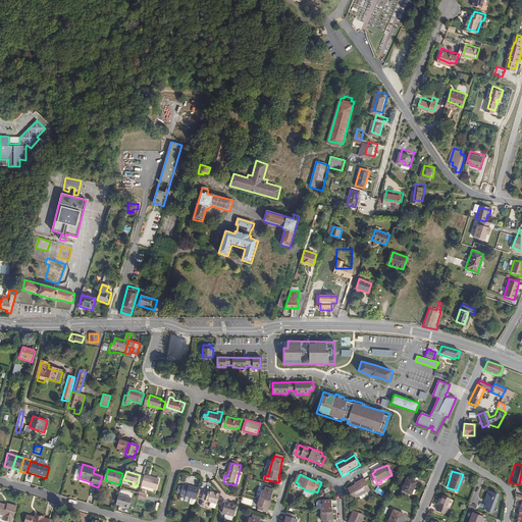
[(157,490),(160,479),(145,475),(142,486),(157,490)]
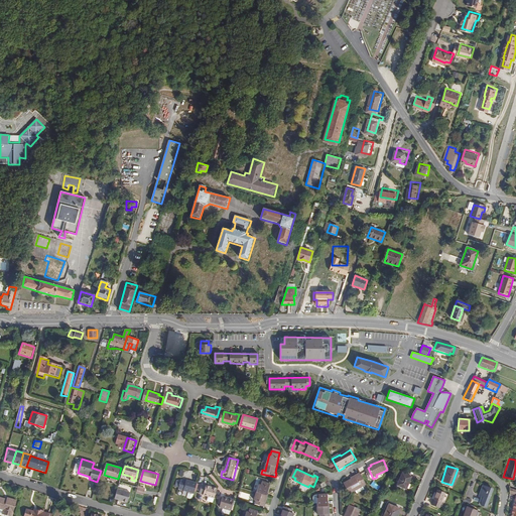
[(366,485),(360,473),(357,475),(357,476),(344,484),(349,494),(366,485)]
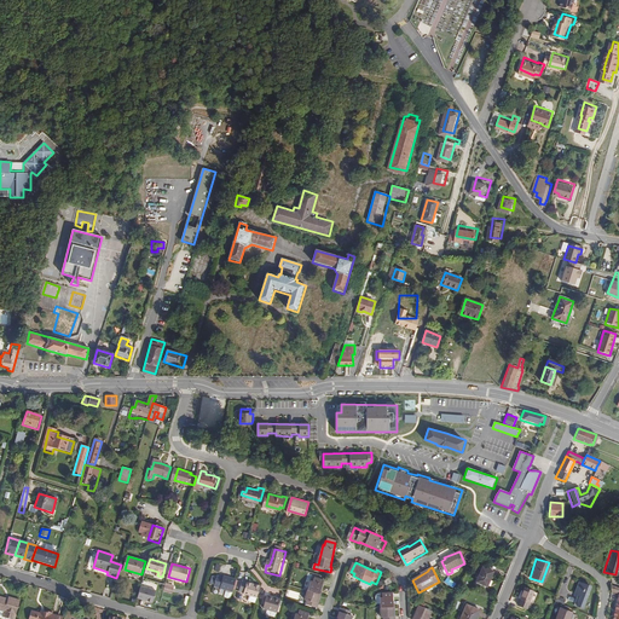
[(489,589),(495,573),(484,568),(478,584),(489,589)]
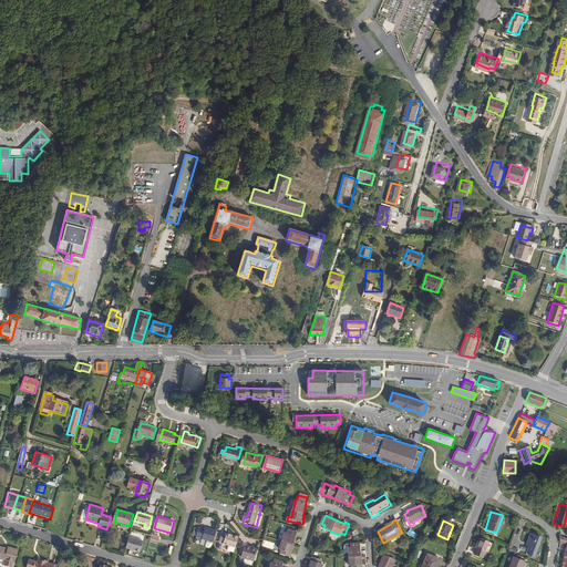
[(214,539),(217,529),(206,526),(206,528),(200,526),(197,535),(214,539)]
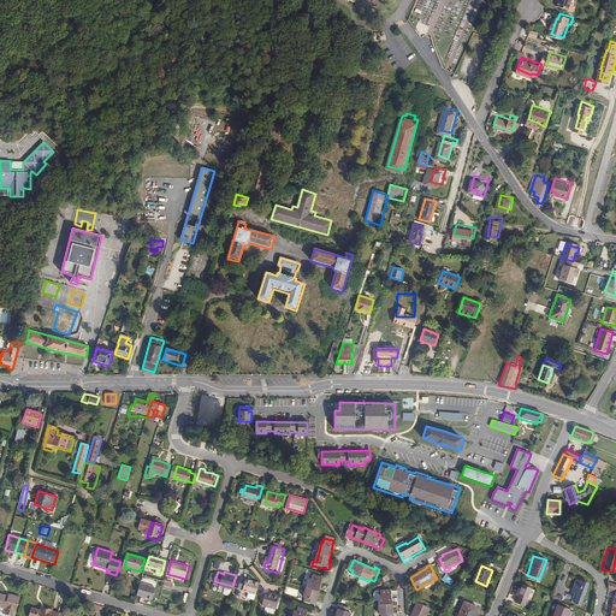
[(319,599),(324,576),(314,574),(313,578),(311,576),(307,596),(308,596),(307,600),(319,604),(320,599),(319,599)]
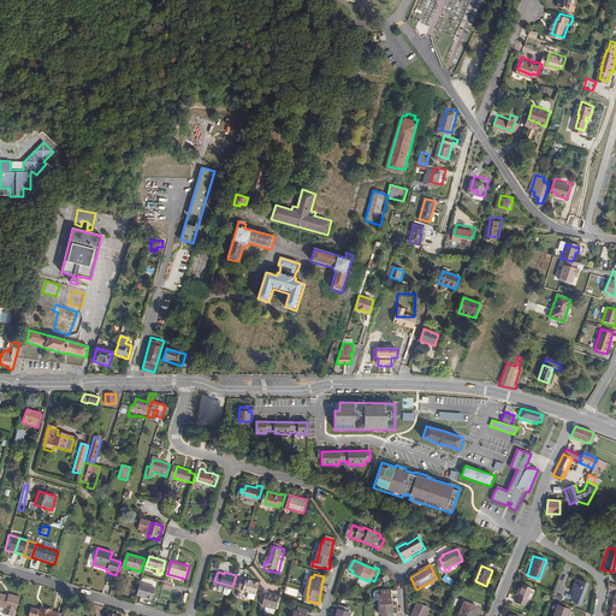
[(256,594),(260,582),(243,578),(240,587),(244,588),(244,591),(256,594)]
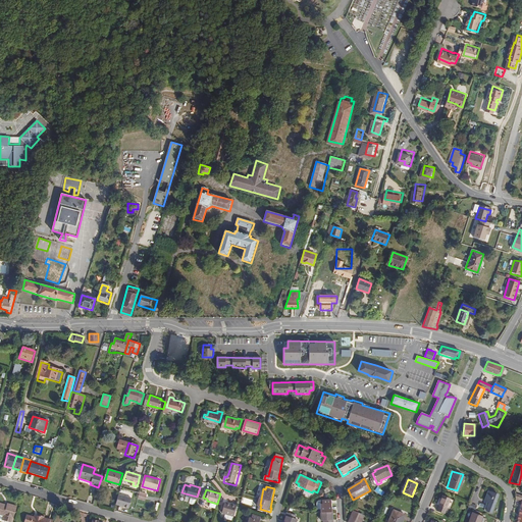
[(499,494),(488,491),(484,501),(487,502),(484,511),(491,513),(499,494)]
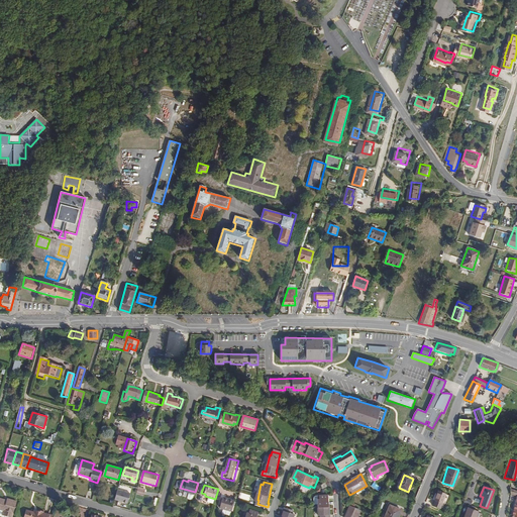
[(130,493),(117,490),(114,501),(126,505),(130,493)]
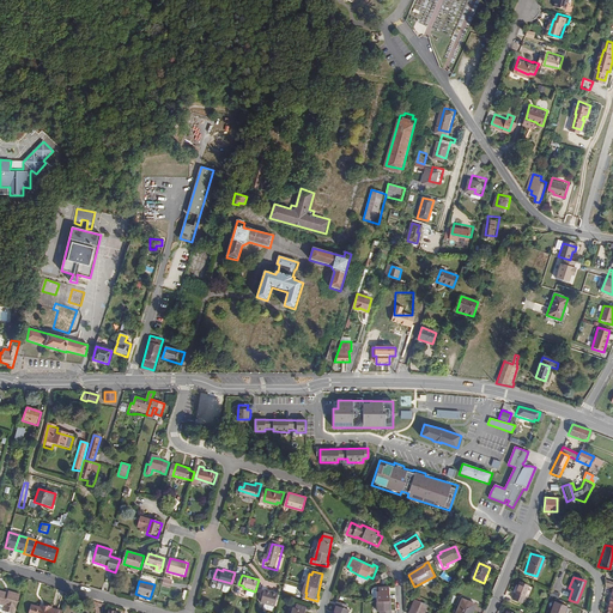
[(520,602),(526,586),(517,582),(513,593),(514,593),(511,599),(520,602)]
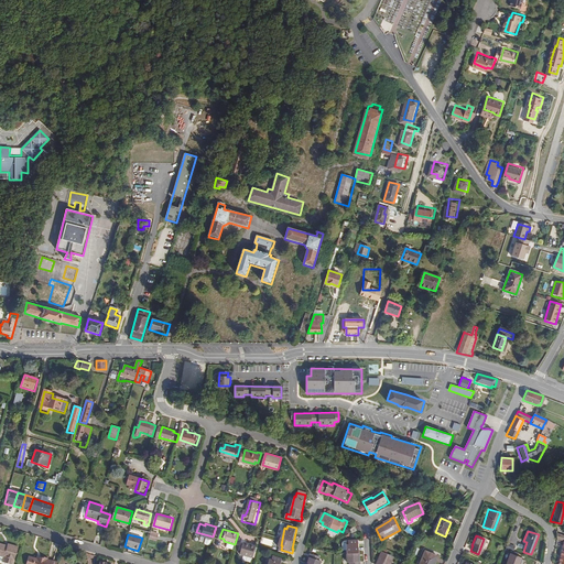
[(359,562),(359,541),(349,541),(349,544),(347,543),(347,562),(349,562),(348,563),(360,563),(360,562),(359,562)]
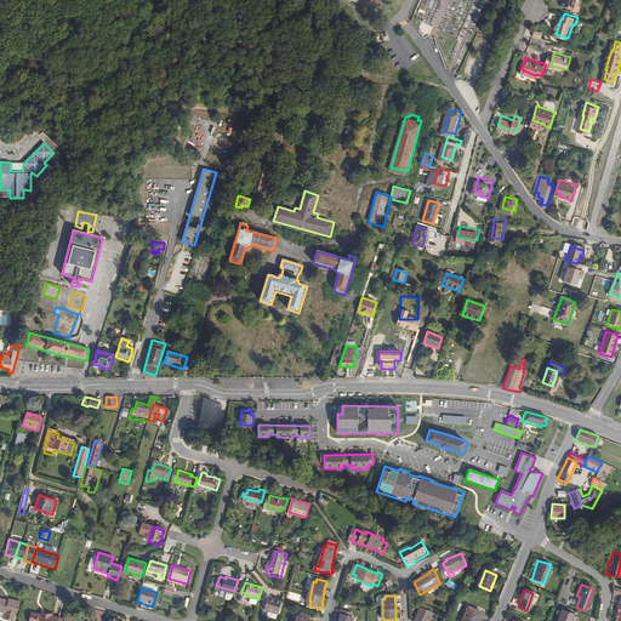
[(278,620),(283,600),(269,597),(266,609),(269,610),(268,617),(278,620)]
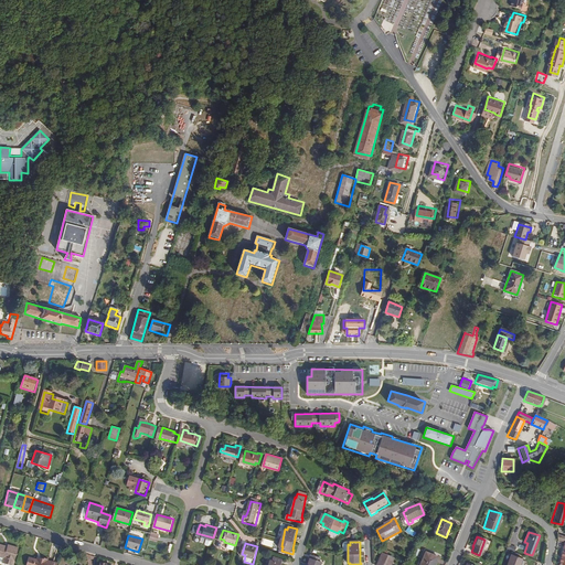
[(3,564),(12,564),(18,548),(7,546),(7,547),(0,545),(0,558),(3,560),(1,564),(3,564)]
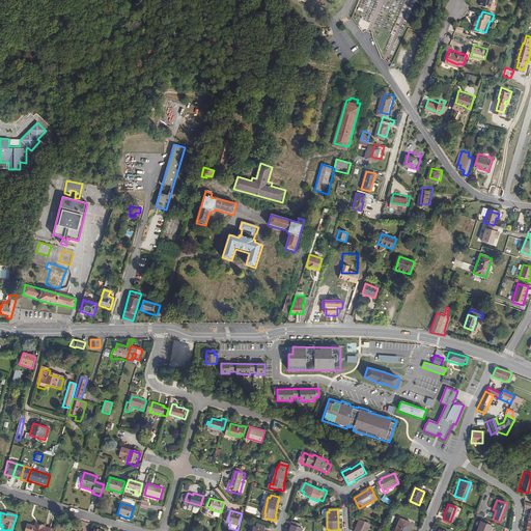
[(410,530),(413,524),(400,519),(395,530),(410,530)]
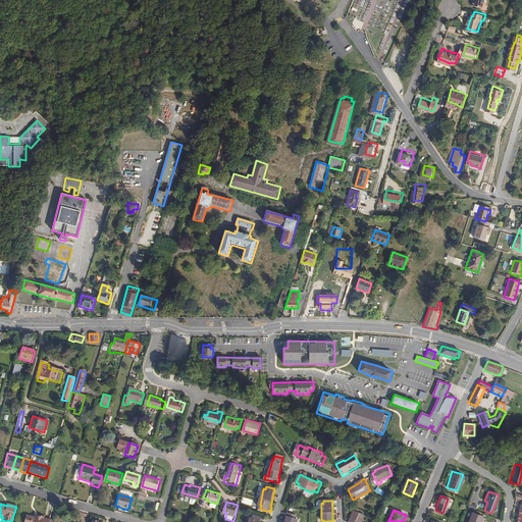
[(481,521),(483,521),(486,515),(473,510),(468,521),(479,521),(481,521)]
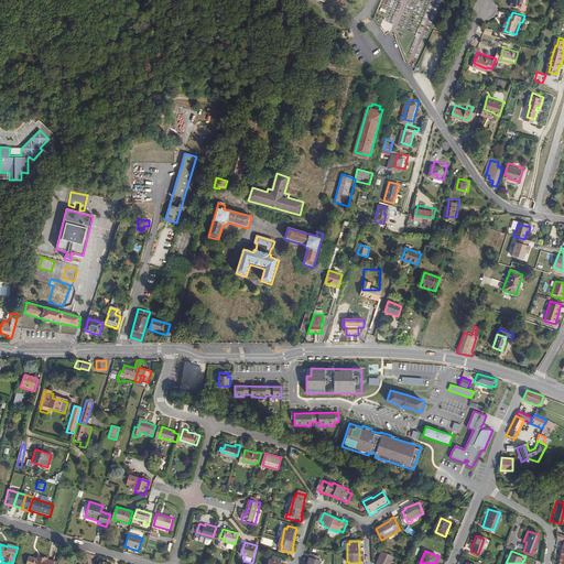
[(390,563),(393,556),(382,552),(376,563),(390,563)]
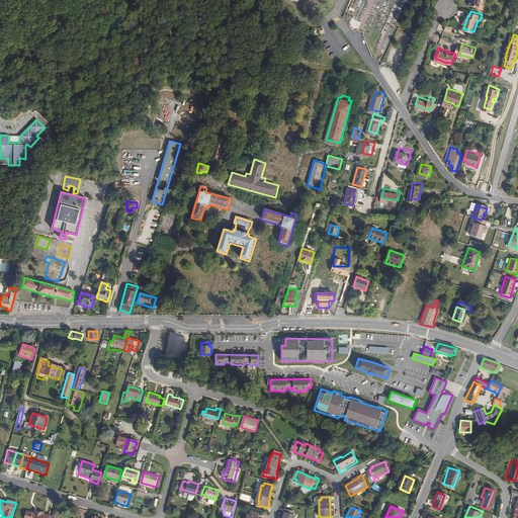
[(294,517),(295,516),(293,516),(294,512),(285,509),(284,513),(282,517),(294,517)]
